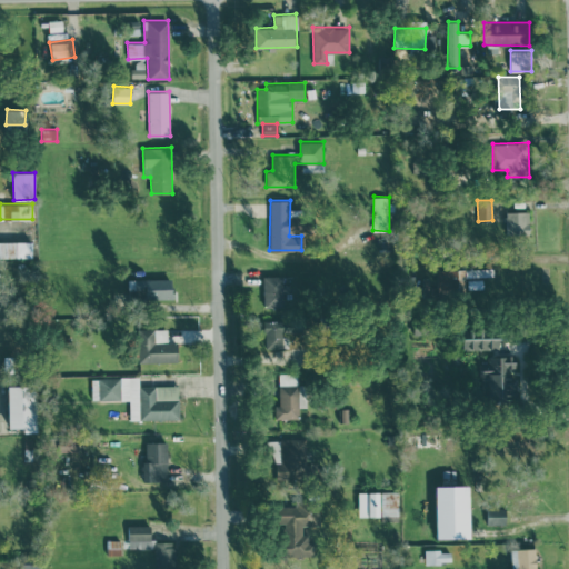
[(529,210),(506,211),(507,237),(530,236),(529,210)]
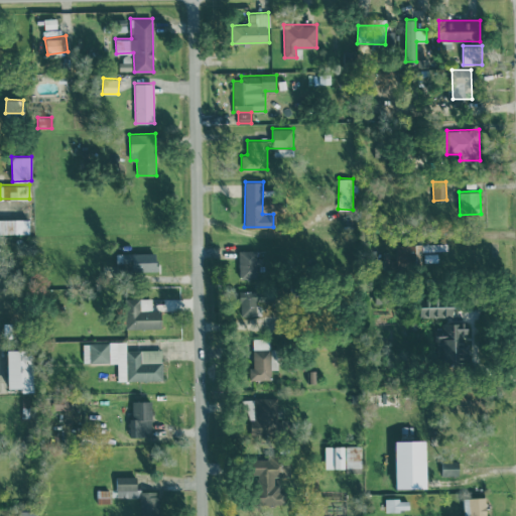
[(0,219),(0,234),(22,235),(23,220),(0,219)]
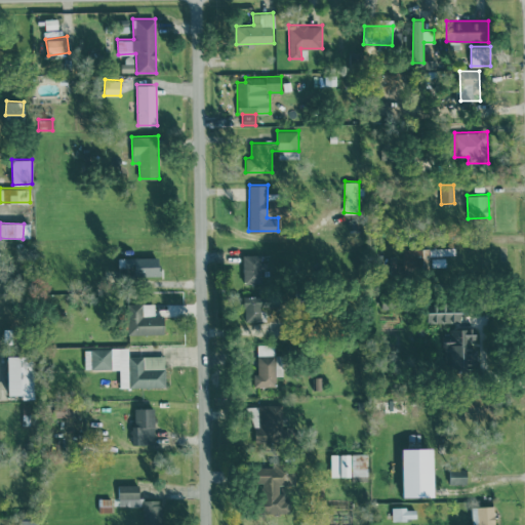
[(404,248),(404,270),(431,269),(430,248),(404,248)]
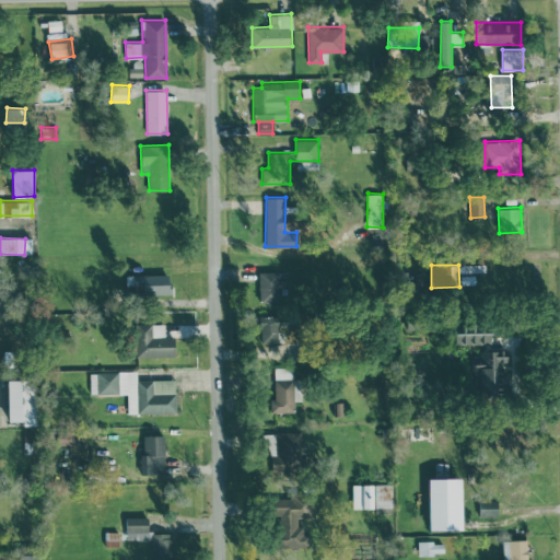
[(280,270),(259,271),(260,302),(281,301),(280,270)]
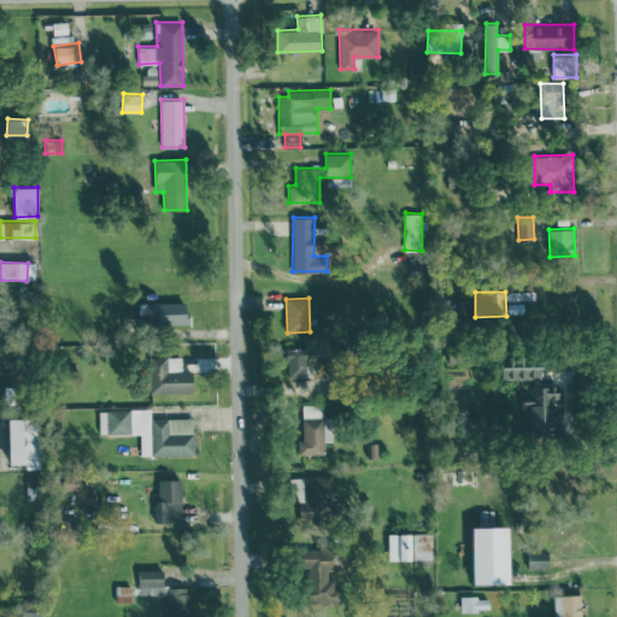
[(146,303),(146,324),(188,323),(188,301),(146,303)]
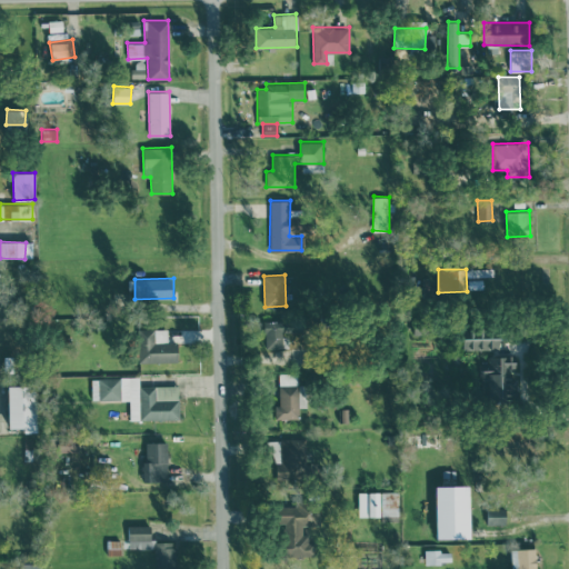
[(285,348),(285,320),(265,320),(266,348),(285,348)]
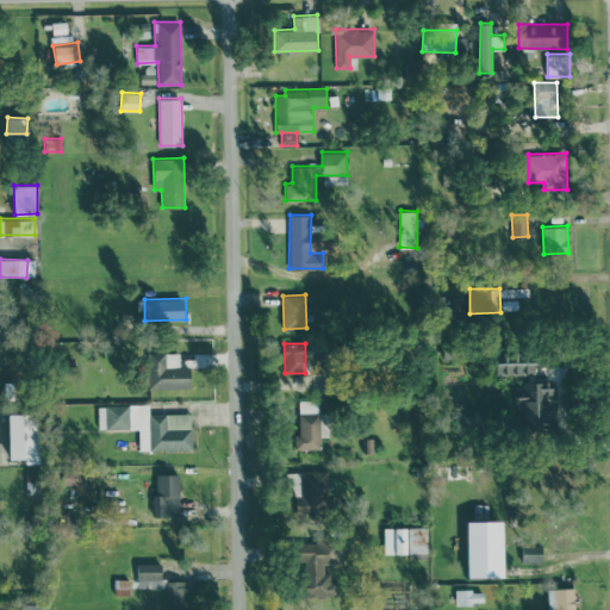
[(498,373),(536,374),(537,350),(498,349),(498,373)]
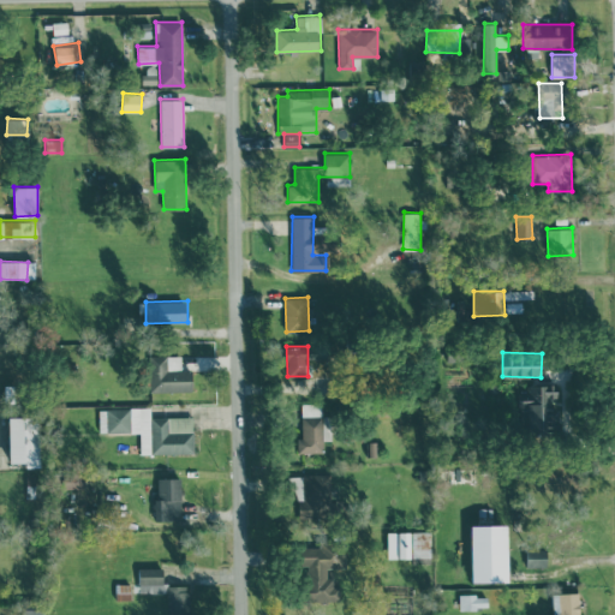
[(192,392),(192,369),(180,369),(180,354),(149,354),(149,390),(192,392)]
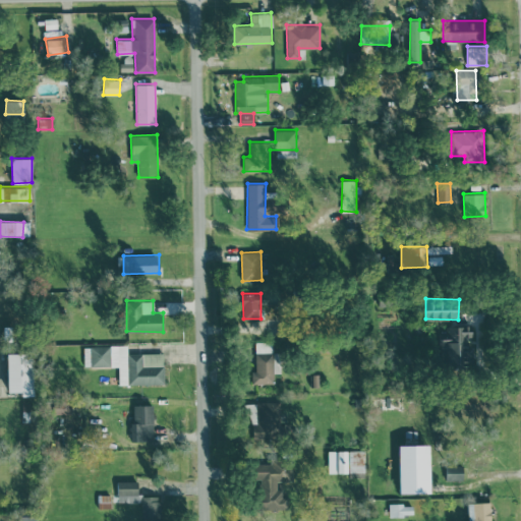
[(443,365),(472,363),(470,325),(440,328),(443,365)]
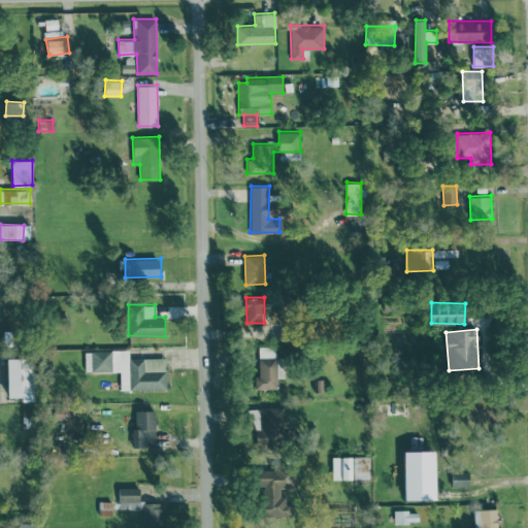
[(256,389),(277,388),(276,345),(259,347),(260,375),(255,375),(256,389)]
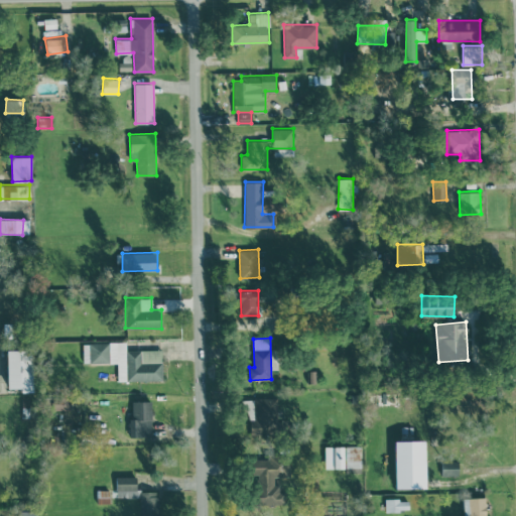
[(162,380),(161,349),(126,350),(126,342),(83,343),(83,363),(117,362),(117,381),(162,380)]
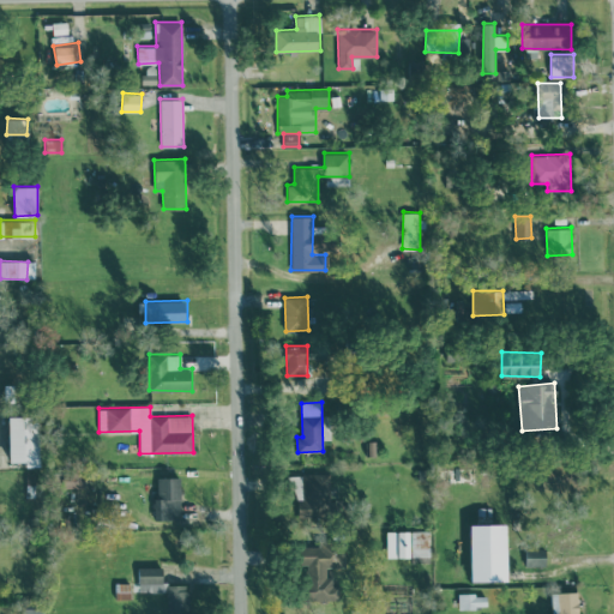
[(11,462),(26,462),(26,467),(40,465),(38,415),(8,416),(11,462)]
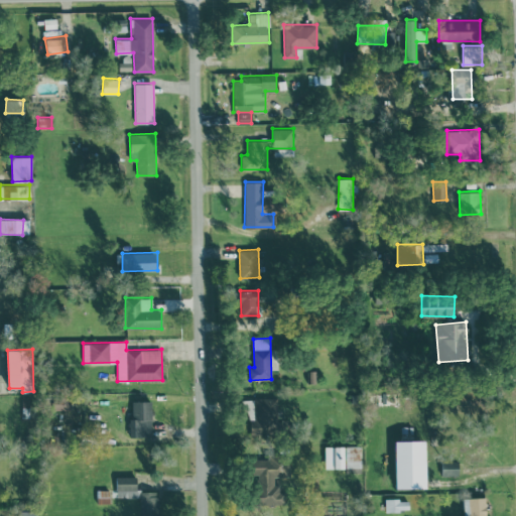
[(250,434),(279,434),(278,397),(242,398),(242,412),(250,412),(250,434)]
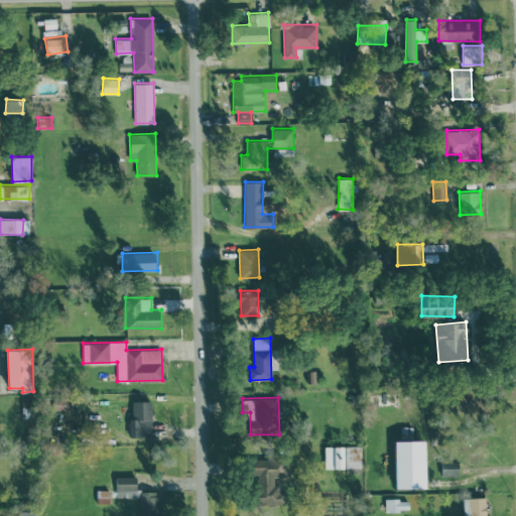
[(131,436),(152,435),(151,400),(130,400),(131,436)]
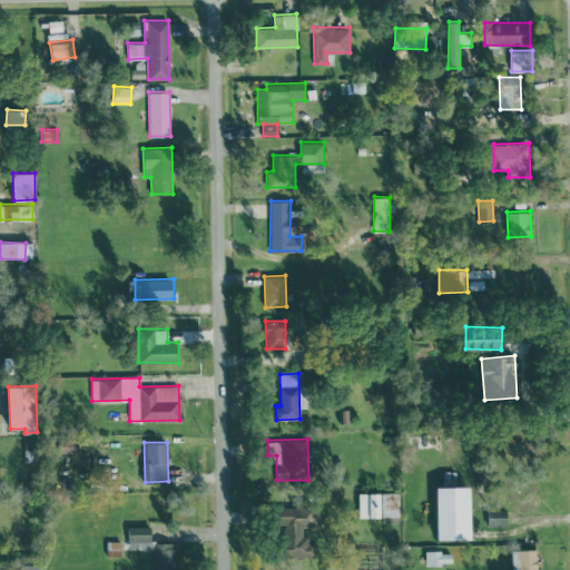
[(438,487),(439,539),(472,539),(471,485),(438,487)]
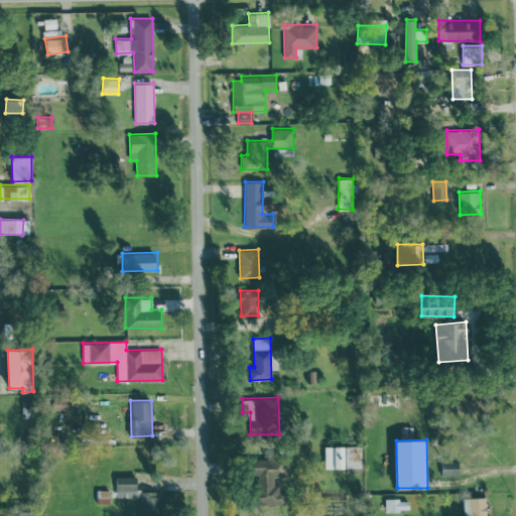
[(326,468),(362,468),(362,445),(325,445),(326,468)]
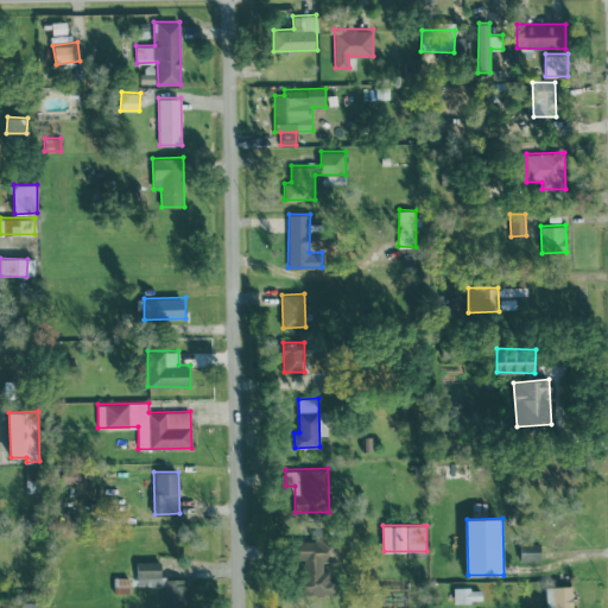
[(297,540),(298,559),(304,559),(305,595),(334,594),(333,570),(324,571),(324,562),(340,561),(339,533),(315,534),(316,540),(297,540)]
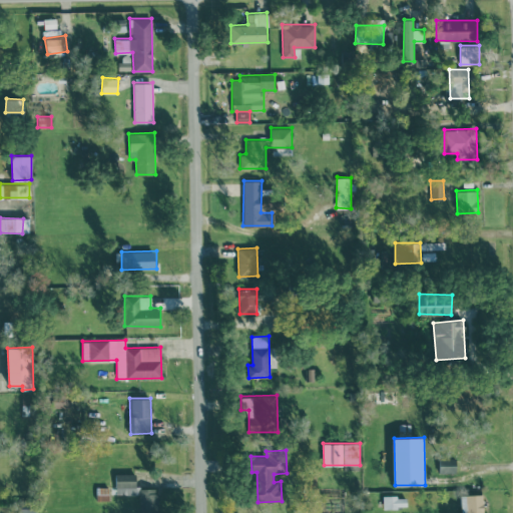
[(457,458),(439,458),(440,471),(457,471),(457,458)]
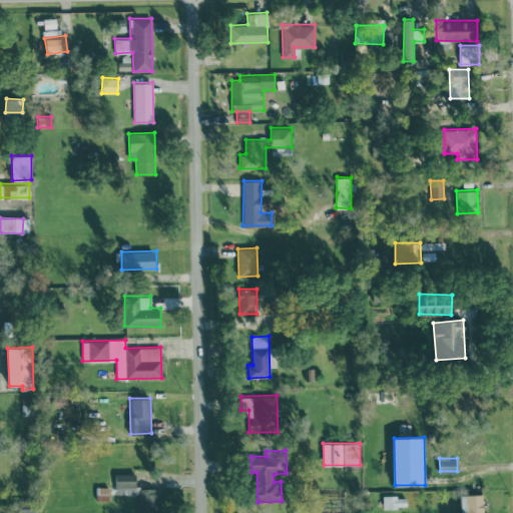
[(135,473),(116,474),(116,494),(139,494),(138,512),(159,512),(159,488),(136,488),(135,473)]
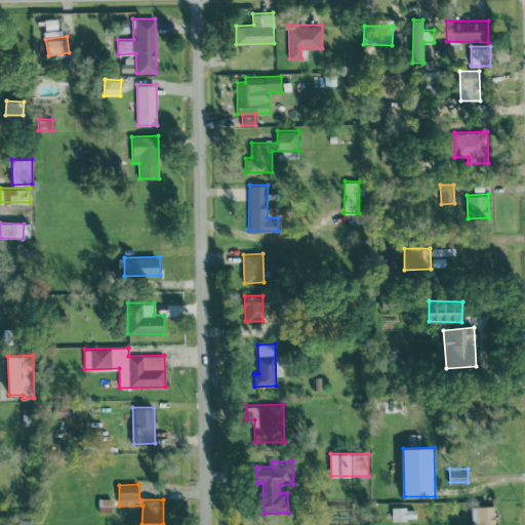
[(112,497),(98,498),(98,512),(113,511),(112,497)]
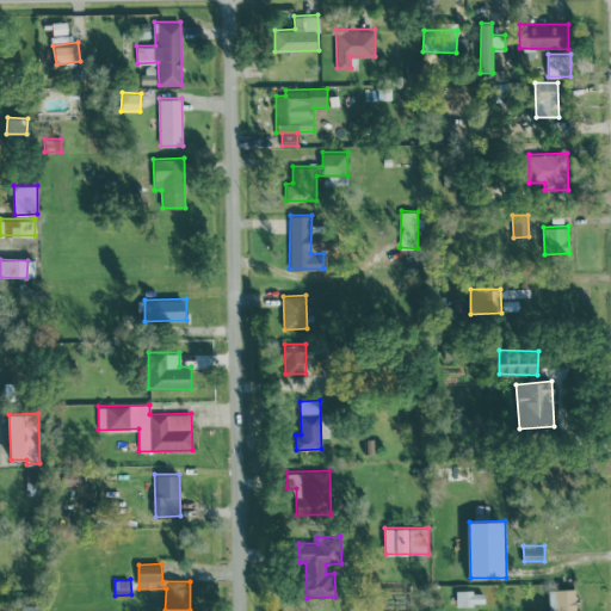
[(576,610),(576,588),(550,588),(550,610),(576,610)]
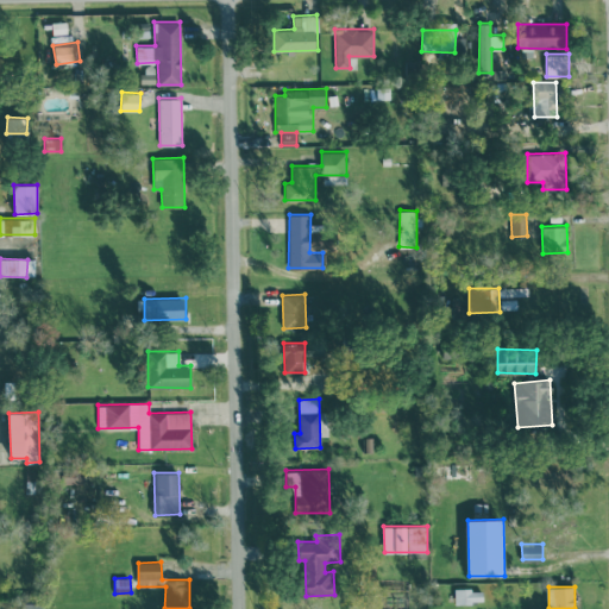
[(454,603),(483,603),(483,589),(454,589),(454,603)]
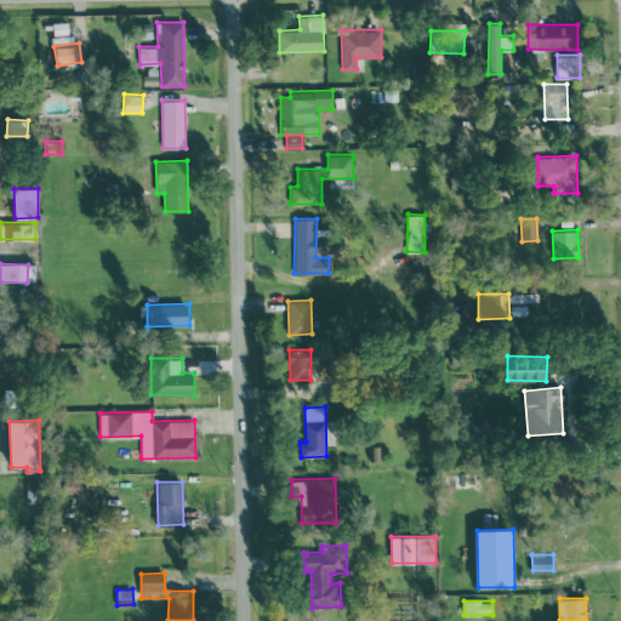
[(44,620),(45,610),(24,611),(24,620),(44,620)]
